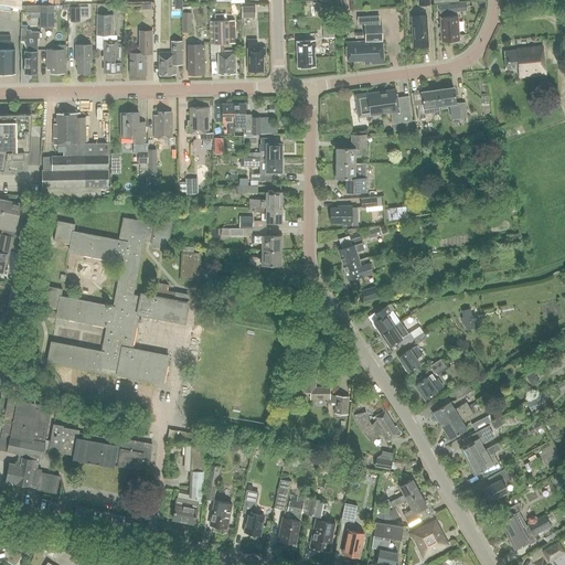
[(0,0),(0,10),(24,12),(24,6),(19,6),(19,0),(0,0)]
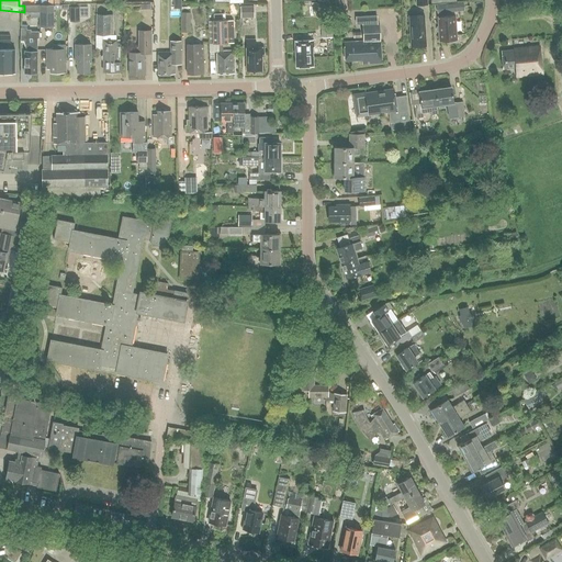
[(334,0),(336,14),(344,14),(343,0),(334,0)]
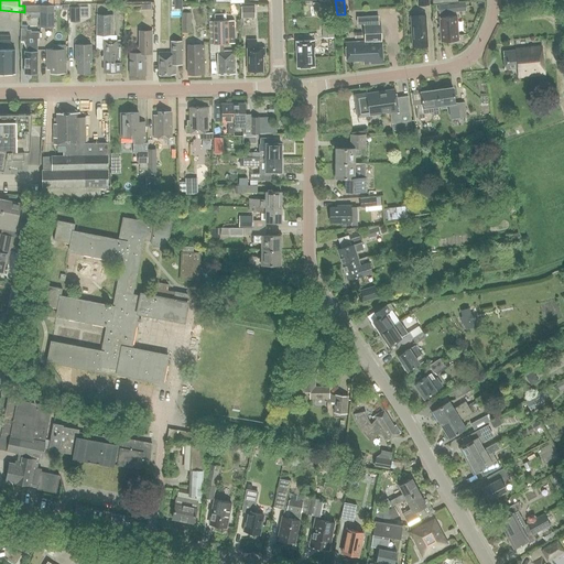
[(40,18),(40,26),(54,26),(54,4),(40,6),(40,18)]
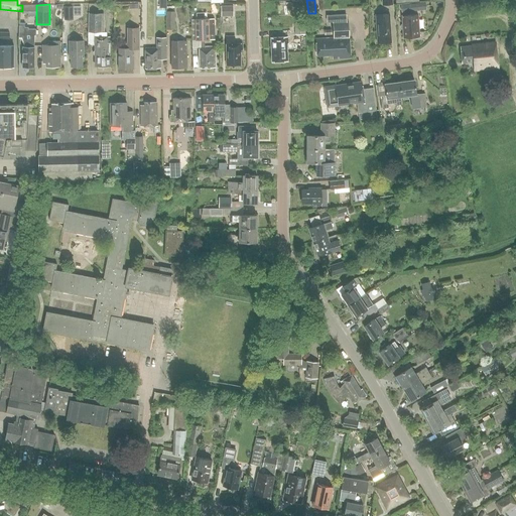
[(36,5),(22,5),(22,11),(22,13),(27,13),(27,16),(36,16),(36,5)]
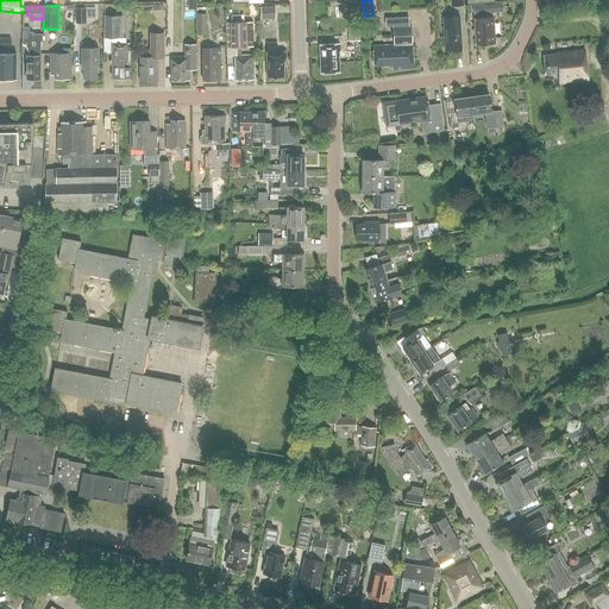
[(76,24),(86,24),(86,19),(86,7),(76,7),(76,24)]
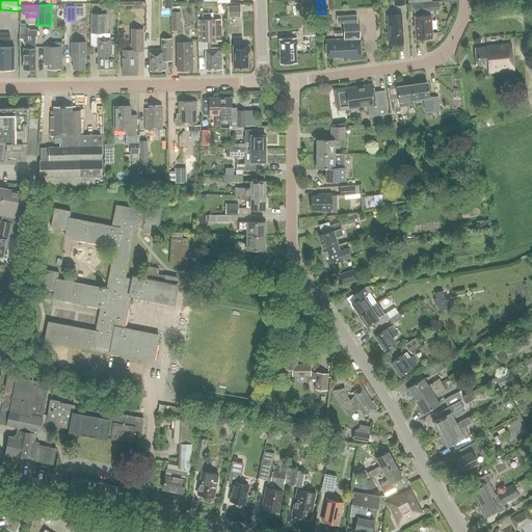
[(228,6),(228,17),(240,17),(240,6),(228,6)]
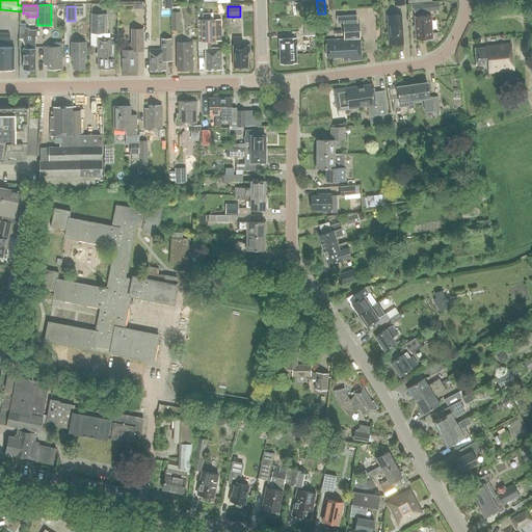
[(180,11),(171,11),(171,30),(180,30),(180,11)]
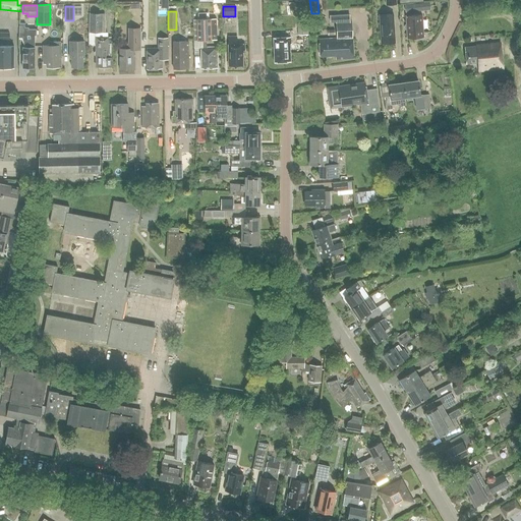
[(95,33),(95,38),(95,44),(95,46),(95,51),(94,52),(94,55),(95,56),(95,67),(110,67),(110,43),(110,37),(108,37),(102,37),(101,21),(105,21),(105,13),(90,13),(90,33),(95,33)]
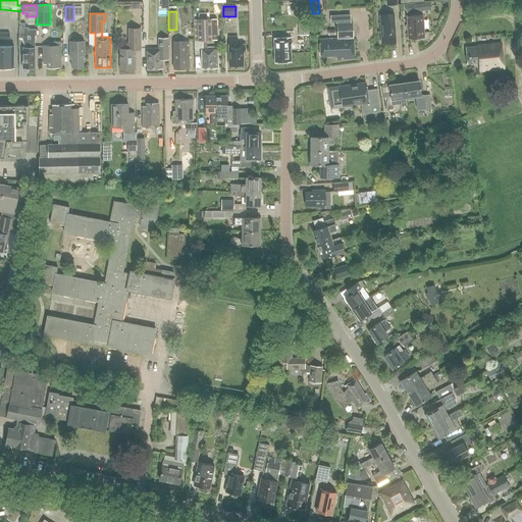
[(336,21),(337,22),(337,39),(319,40),(320,56),(336,56),(337,60),(354,59),(353,38),(352,38),(352,21),(351,21),(350,14),(330,15),(330,22),(336,21)]
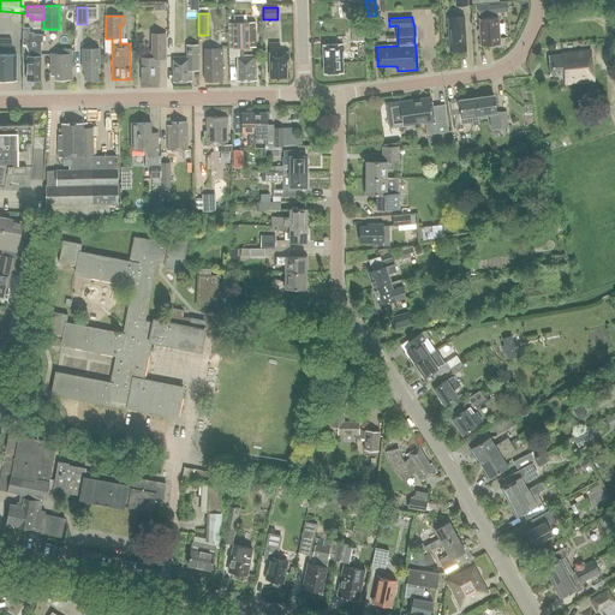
[(466,51),(464,17),(447,18),(449,52),(466,51)]
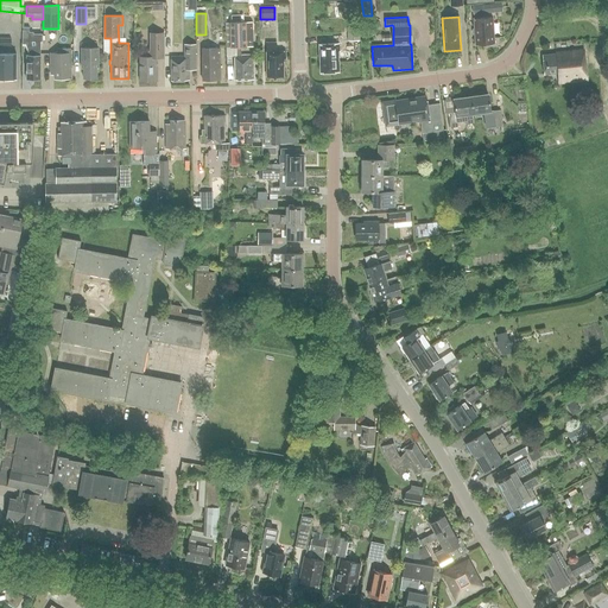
[(475,45),(494,44),(493,18),(474,19),(475,45)]
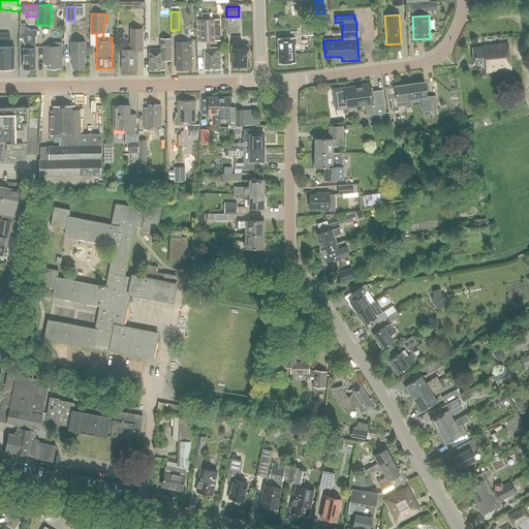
[(219,41),(219,20),(199,20),(200,41),(206,41),(206,49),(205,49),(205,69),(220,69),(219,49),(209,49),(209,41),(214,41),(219,41)]
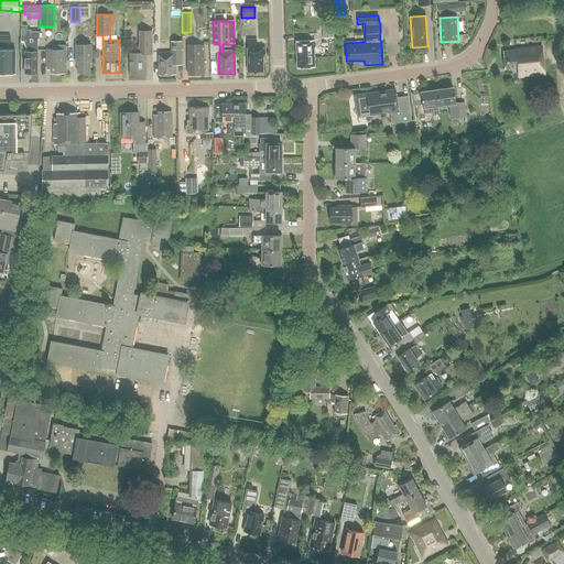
[(334,21),(322,21),(323,38),(334,36),(334,21)]
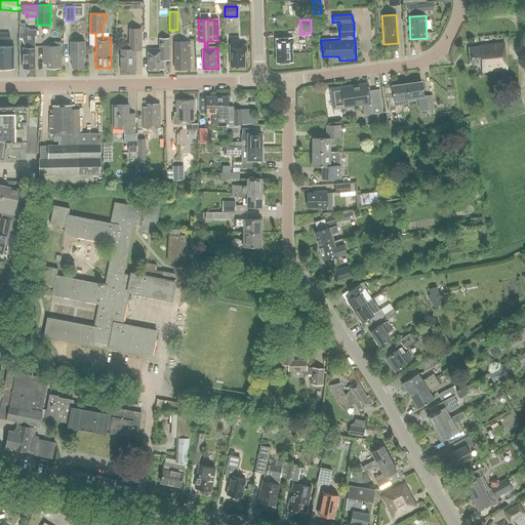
[(24,45),(24,48),(23,48),(23,69),(35,69),(35,48),(35,36),(36,36),(36,30),(29,30),(29,28),(25,28),(25,24),(19,24),(19,38),(22,38),(24,45)]
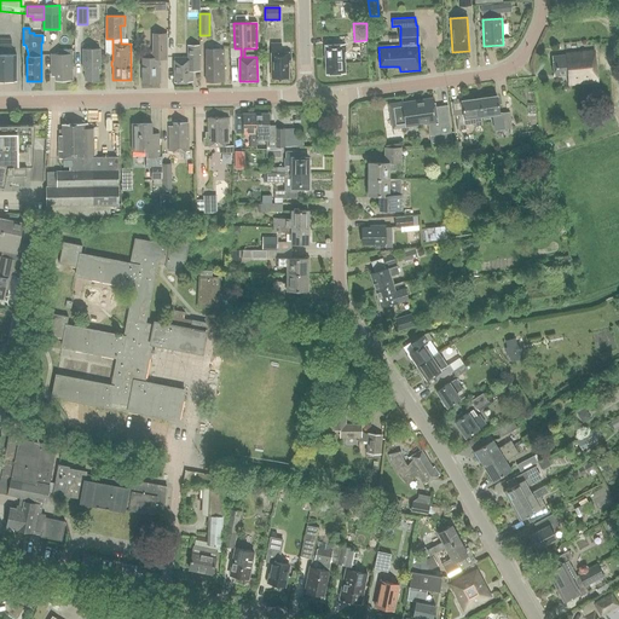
[(160,82),(160,58),(167,58),(167,33),(152,33),(152,51),(146,56),(146,58),(142,58),(143,82),(160,82)]
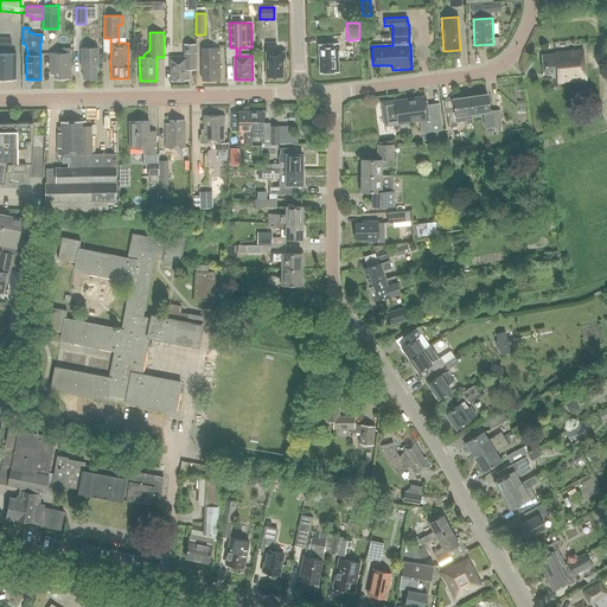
[(276,43),(266,43),(266,78),(282,77),(282,61),(285,61),(285,51),(276,52),(276,43)]
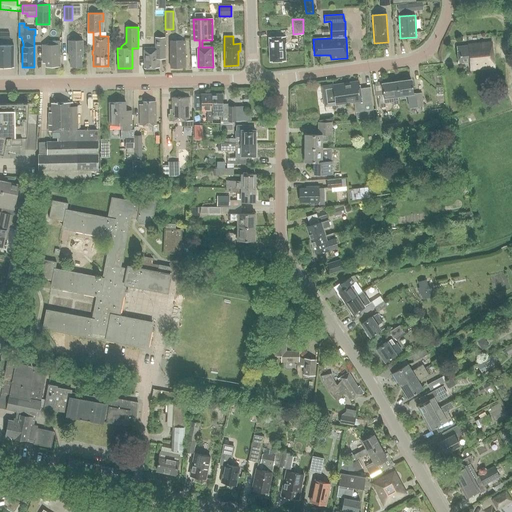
[(164,45),(164,37),(155,38),(155,48),(144,48),(144,68),(159,68),(159,59),(161,59),(161,57),(165,57),(165,45),(164,45)]
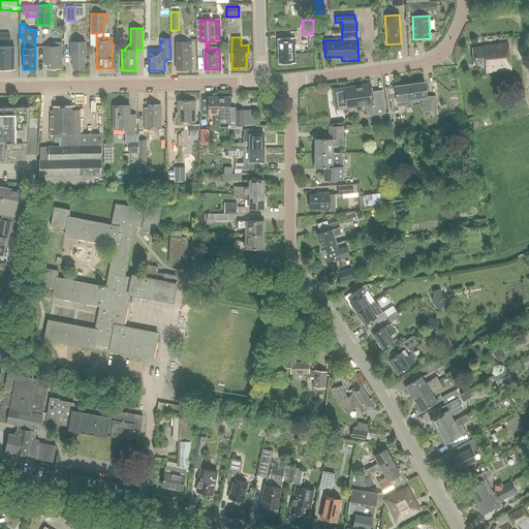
[(294,45),(296,45),(294,38),(277,39),(278,63),(294,63),(294,45)]
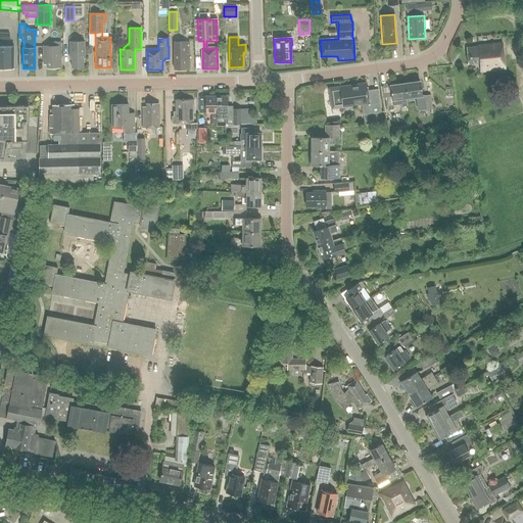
[(69,41),(69,52),(69,59),(72,59),(72,67),(83,67),(83,59),(85,59),(85,52),(84,41),(69,41)]
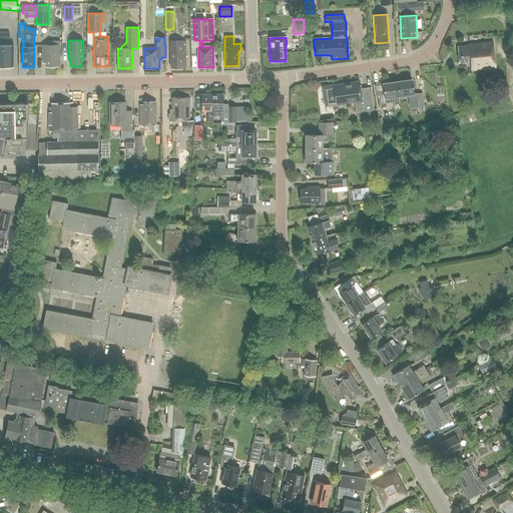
[(60,59),(60,41),(49,41),(49,45),(42,45),(43,63),(45,63),(45,66),(60,66),(60,59)]
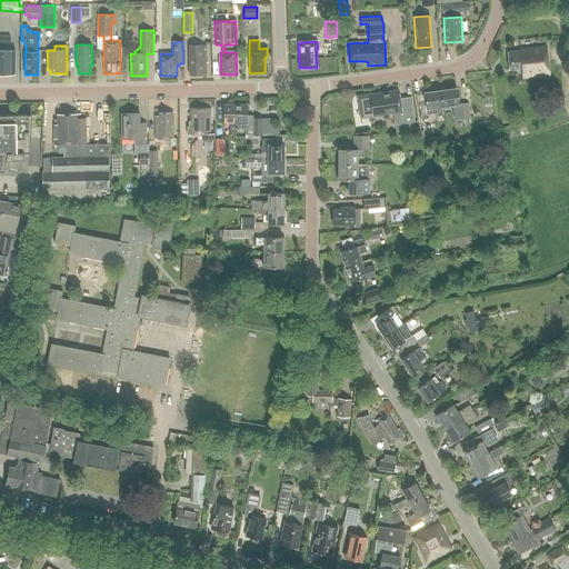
[(206,76),(206,53),(206,46),(189,46),(189,76),(206,76)]
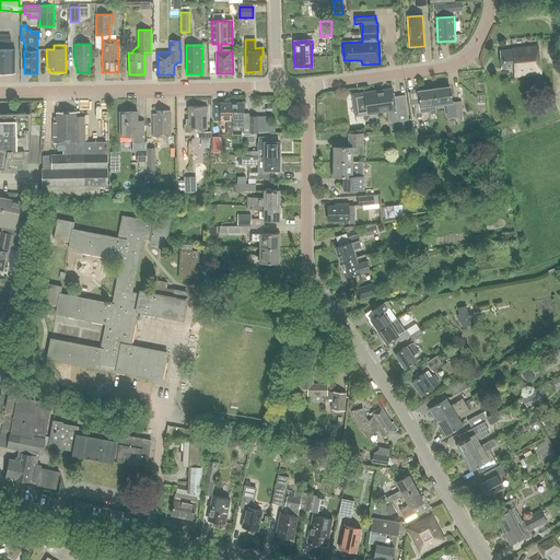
[(514,77),(540,74),(537,46),(512,49),(500,50),(501,69),(513,68),(514,77)]
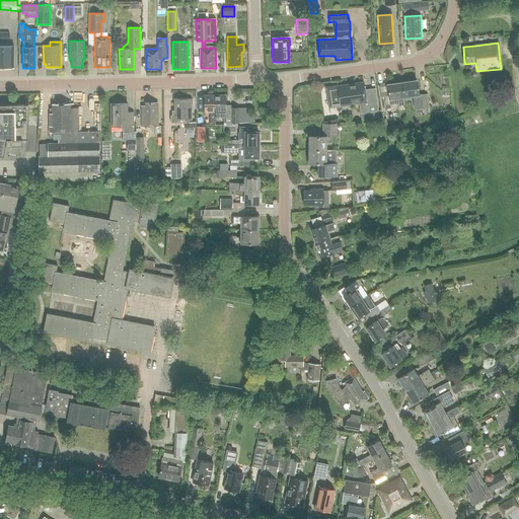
[(3,46),(3,68),(14,68),(14,46),(3,46)]
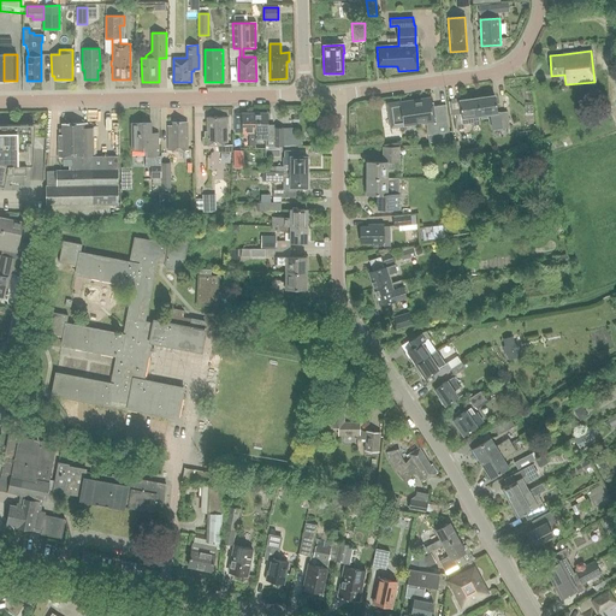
[(475,99),(479,116),(491,114),(493,130),(509,128),(507,112),(496,113),(493,96),(475,99)]
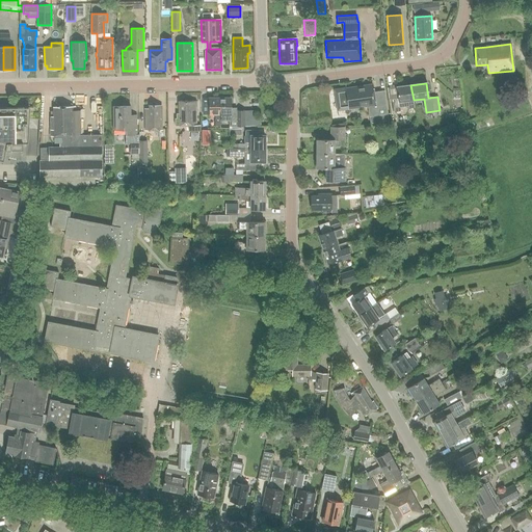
[(368,106),(370,116),(373,116),(374,123),(388,121),(388,114),(384,90),(373,91),(372,84),(345,88),(337,89),(340,110),(348,109),(368,106)]
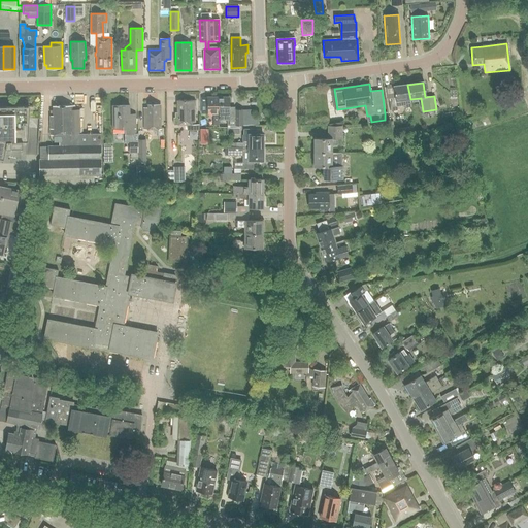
[(411,107),(410,99),(407,85),(394,87),(395,97),(389,98),(391,110),(397,109),(397,106),(404,106),(404,108),(411,107)]
